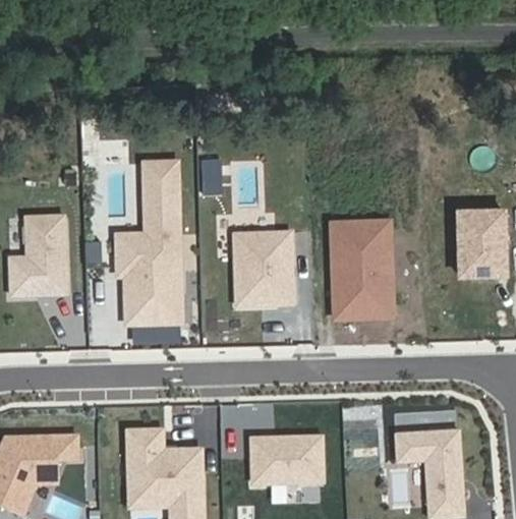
[(201,154),(199,188),(222,189),(223,155),(201,154)]
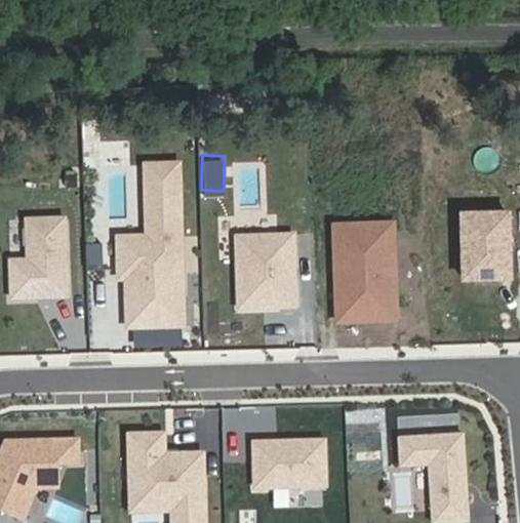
[(183,163),(153,164),(155,233),(121,234),(123,277),(132,277),(133,325),(187,323),(183,163)]
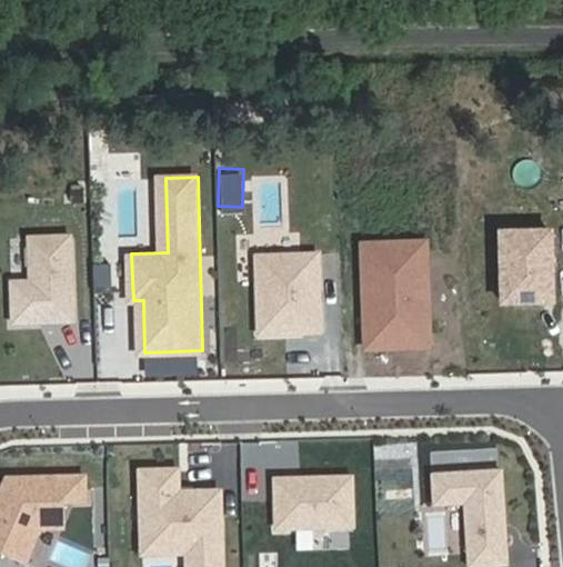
[(545,231),(498,235),(502,301),(549,299),(545,231)]
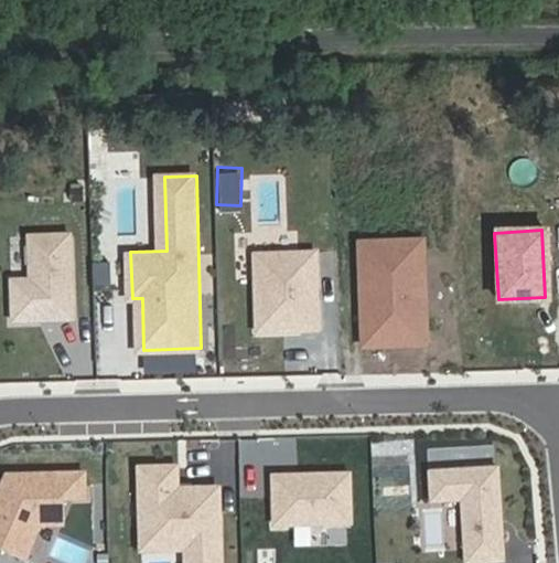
[(22,276),(23,317),(83,316),(81,231),(40,232),(41,275),(22,276)]
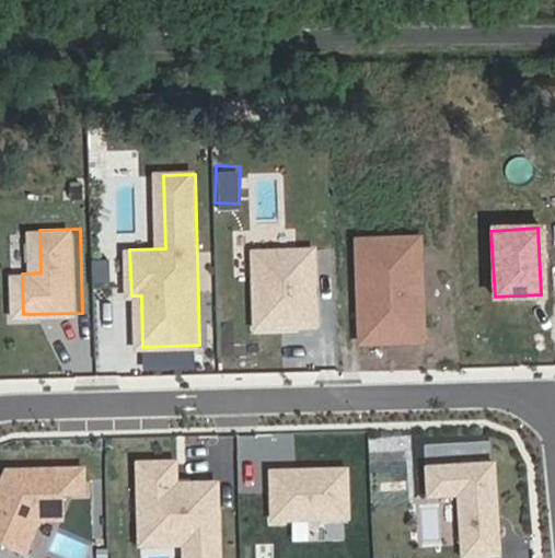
[(420,235),(359,237),(363,339),(426,336),(420,235)]
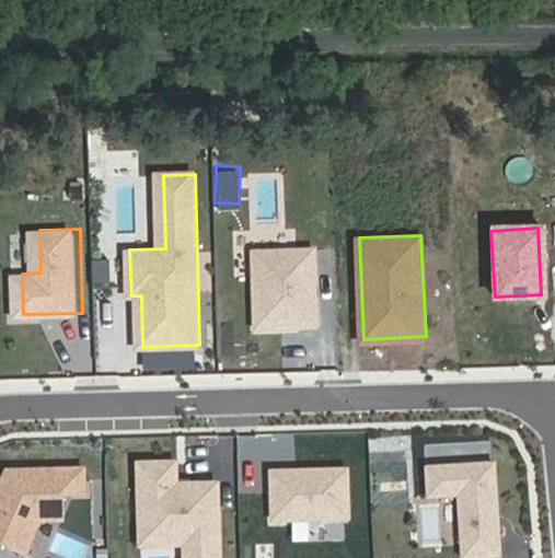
[(315,247),(254,250),(255,326),(318,325),(315,247)]
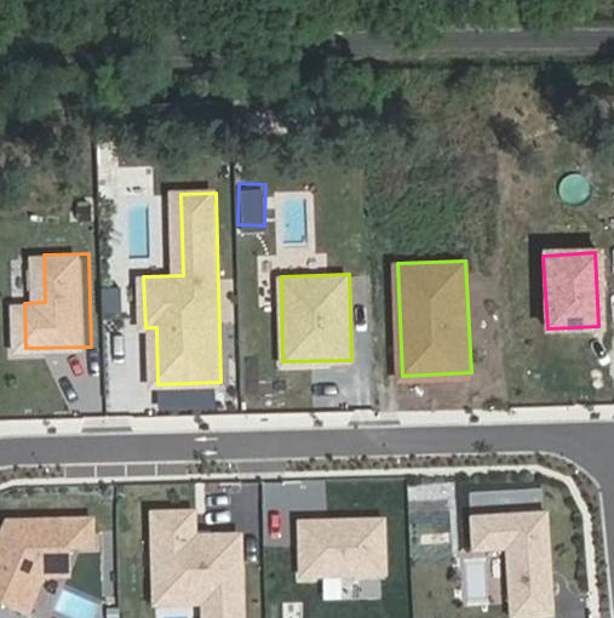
[(188,509),(148,510),(149,582),(199,581),(199,599),(199,617),(236,617),(234,532),(205,533),(188,533),(188,527),(188,509)]
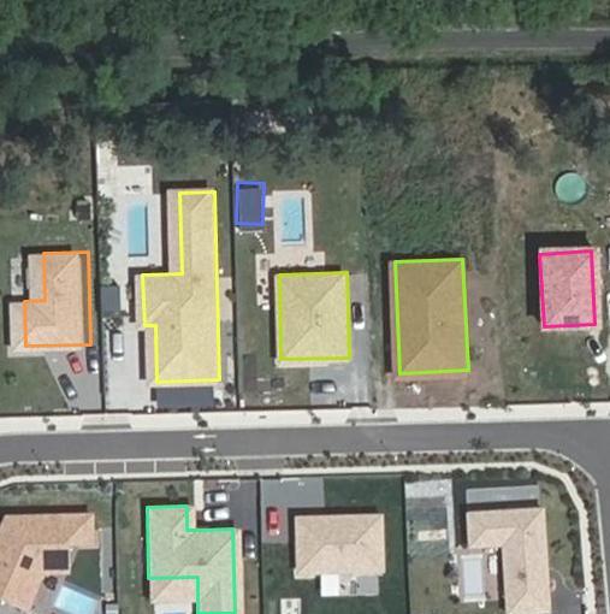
[(536,507),(461,512),(463,544),(496,543),(501,612),(542,609),(540,574),(534,576),(534,566),(539,566),(536,507)]
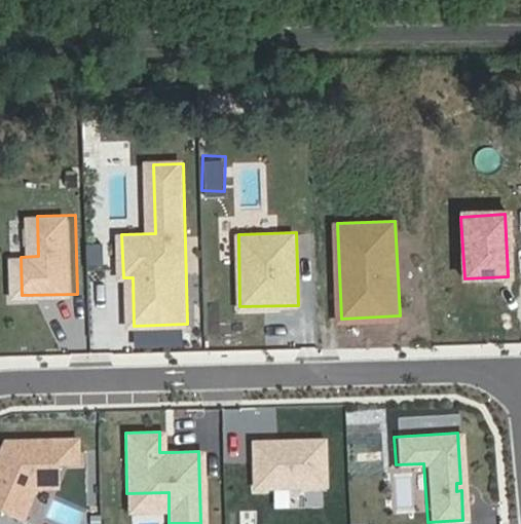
[(75,437),(2,440),(0,444),(0,509),(20,518),(44,461),(75,459),(75,437)]
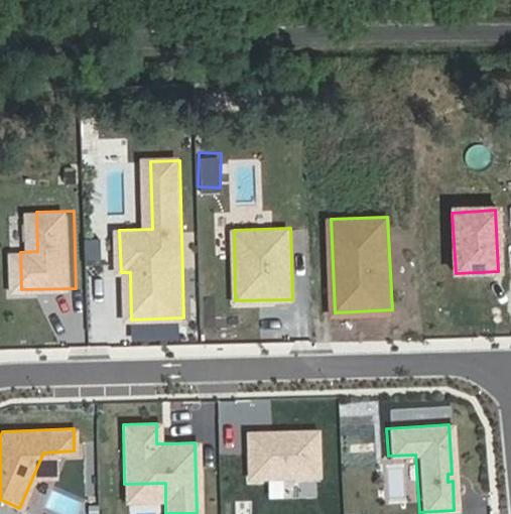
[(314,429),(245,431),(246,477),(315,475),(314,429)]
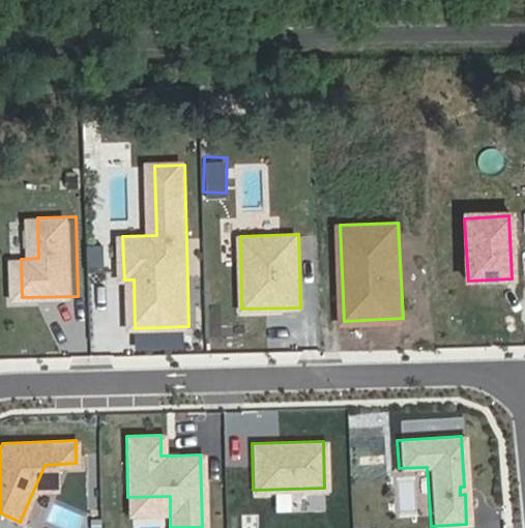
[(170,496),(127,497),(128,512),(159,511),(170,511),(170,496)]
